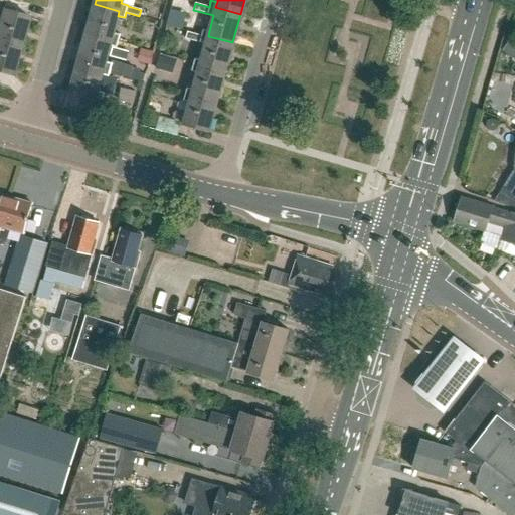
[(113,32),(118,16),(119,11),(95,4),(87,33),(111,39),(110,45),(117,46),(120,34),(113,32)]
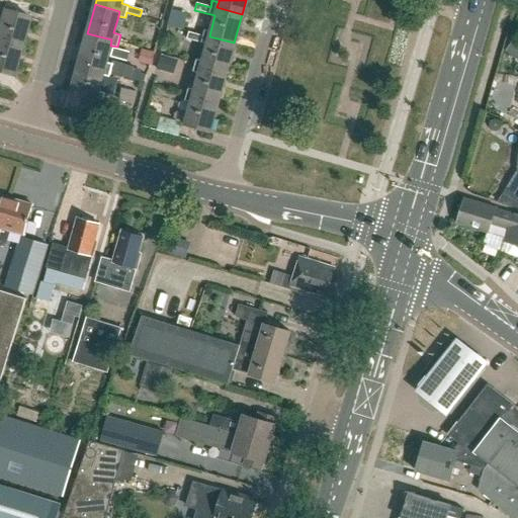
[(0,40),(18,46),(27,16),(3,9),(0,18),(0,40)]
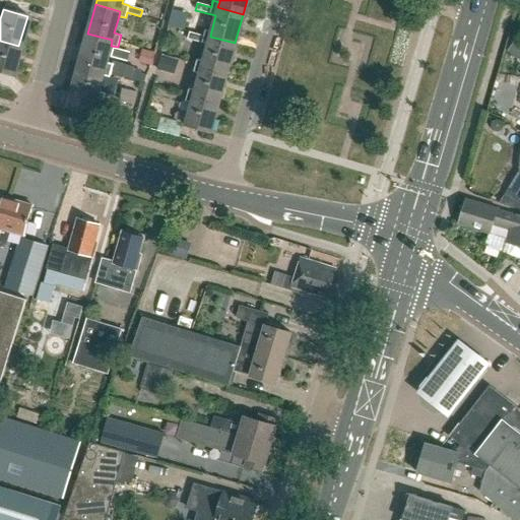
[(210,37),(211,31),(204,29),(202,37),(188,31),(185,40),(207,45),(203,61),(202,65),(228,72),(235,43),(210,37)]
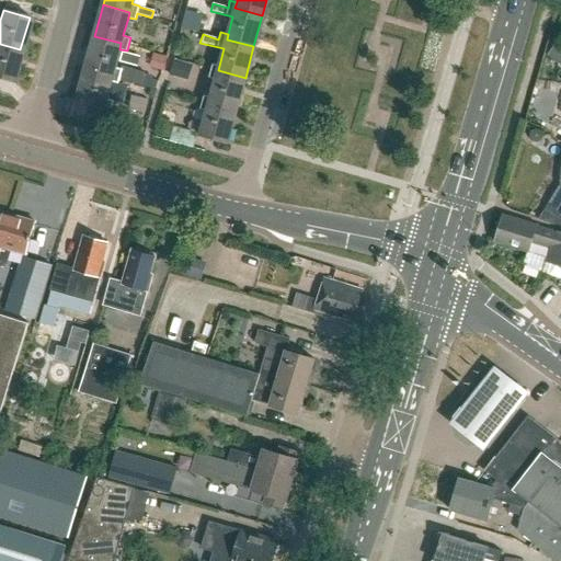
[(87,68),(113,75),(111,80),(118,82),(119,78),(141,84),(145,76),(145,73),(115,65),(119,49),(121,43),(94,36),(87,68)]
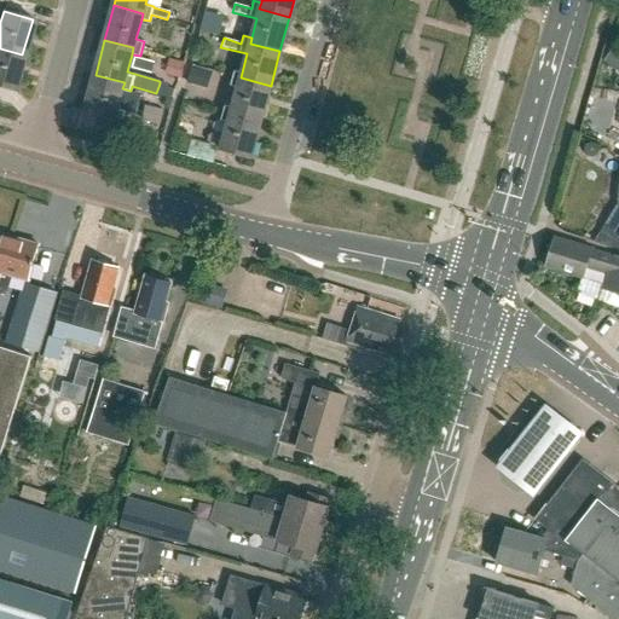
[(0,48),(0,86),(12,91),(22,55),(0,48)]
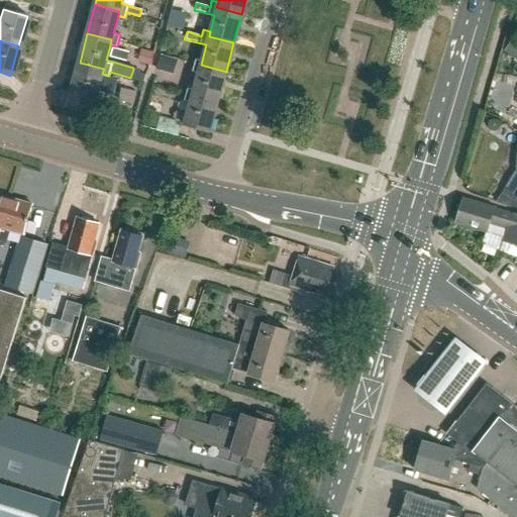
[(177,69),(183,58),(171,52),(165,63),(177,69)]
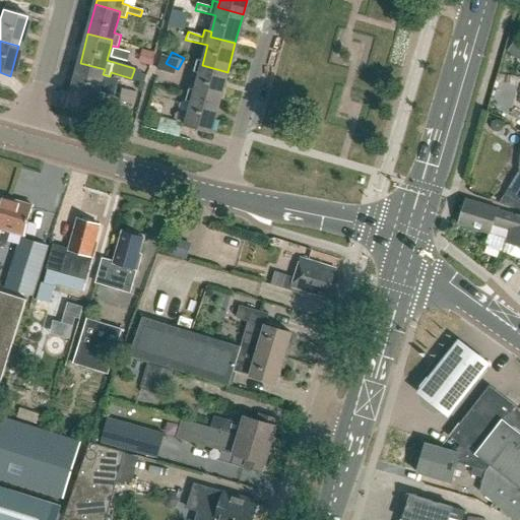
[(202,65),(203,61),(196,59),(193,71),(200,73),(195,90),(194,94),(219,102),(228,72),(202,65)]
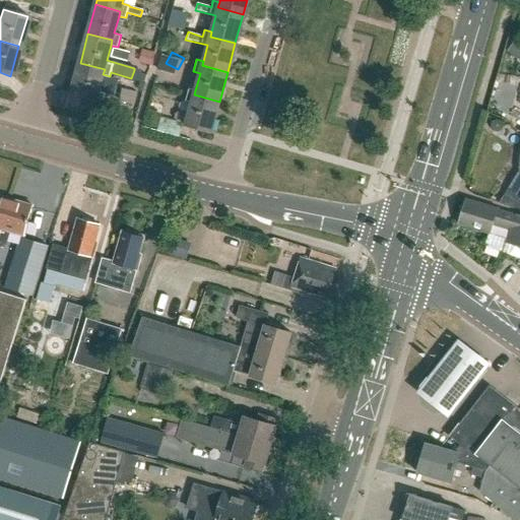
[(99,91),(103,74),(105,69),(80,63),(71,92),(95,100),(94,104),(102,106),(105,93),(99,91)]
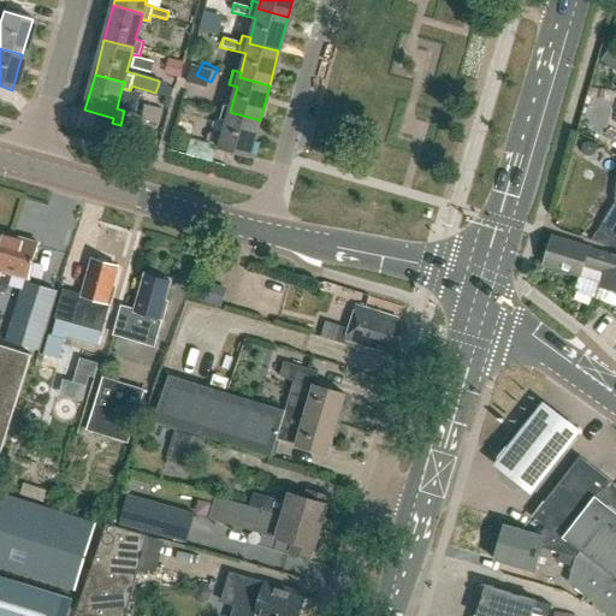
[(159,83),(155,93),(171,98),(173,90),(167,88),(167,86),(159,83)]
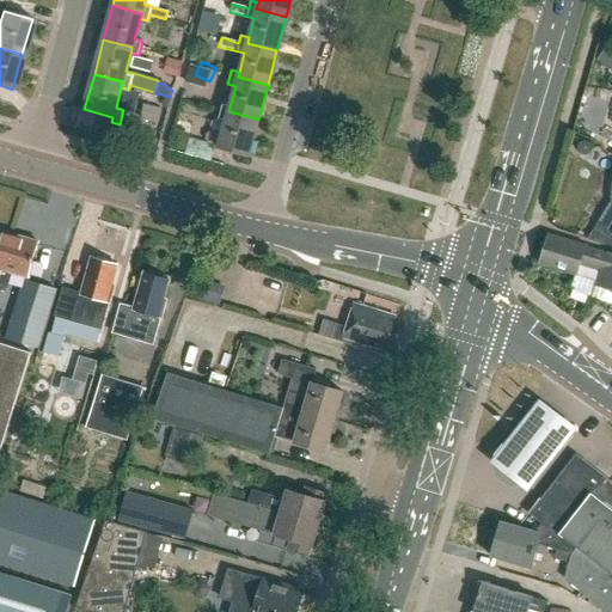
[(228,111),(230,106),(221,104),(218,118),(226,121),(219,146),(249,154),(258,120),(228,111)]
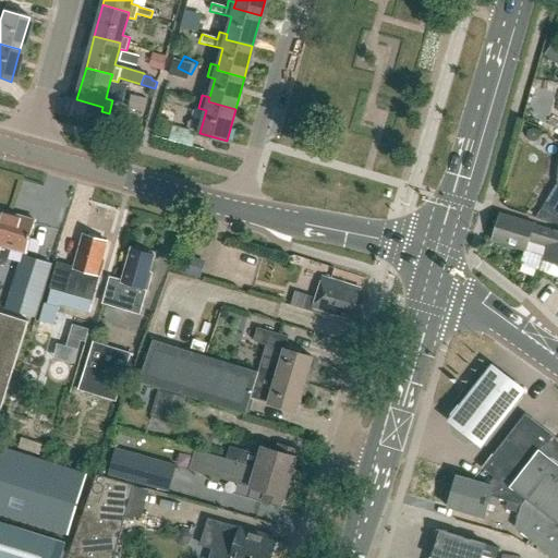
[(557,205),(556,209),(545,202),(535,219),(557,226),(557,205)]
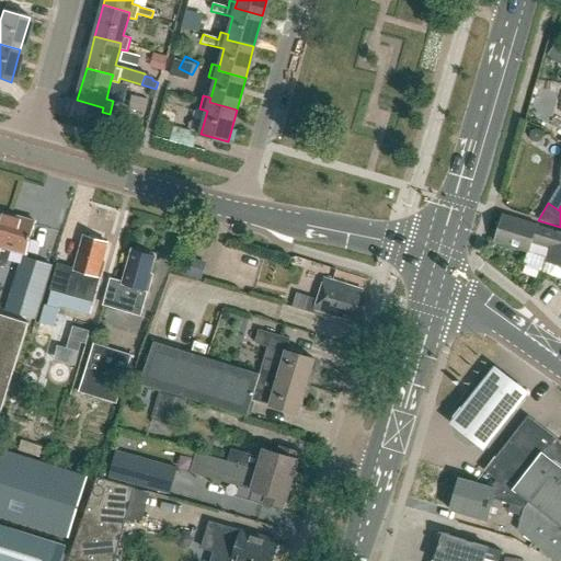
[(0,245),(10,214),(0,210),(0,252),(2,247),(0,245)]
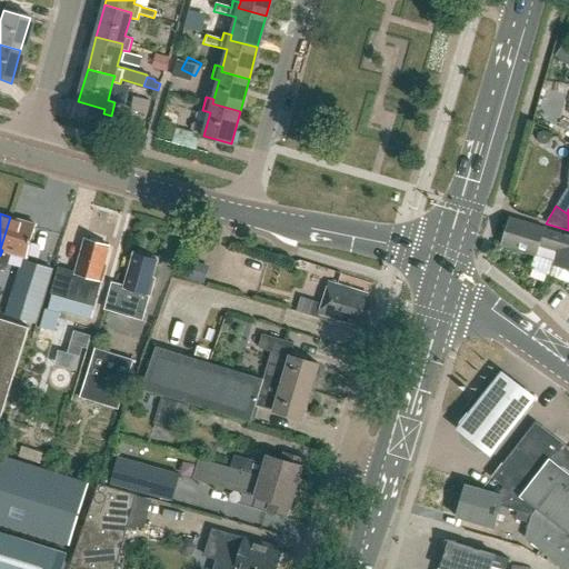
[(2,250),(0,256),(0,269),(6,271),(11,252),(27,257),(36,225),(10,217),(0,249),(2,250)]
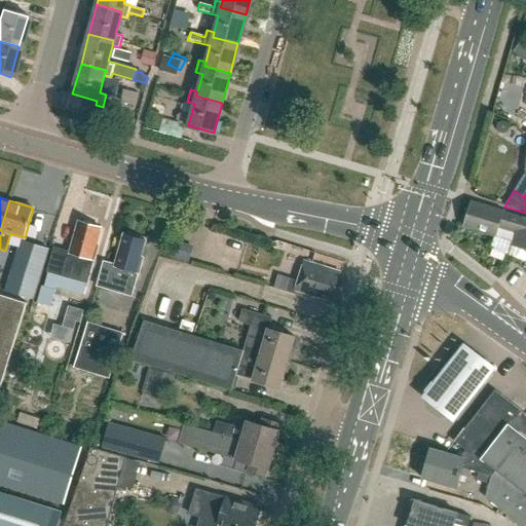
[(525,219),(522,219),(471,202),(463,227),(495,237),(498,228),(517,234),(514,247),(525,250),(525,219)]
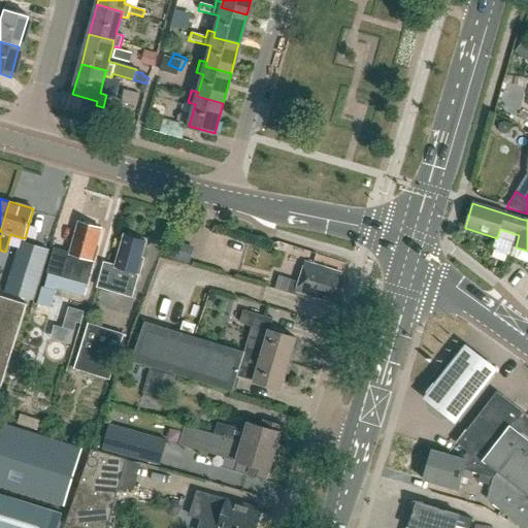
[(92,227),(91,223),(85,222),(81,224),(77,223),(69,254),(54,250),(43,288),(40,288),(36,305),(50,309),(55,289),(83,297),(92,261),(93,261),(97,246),(95,245),(99,229),(92,227)]
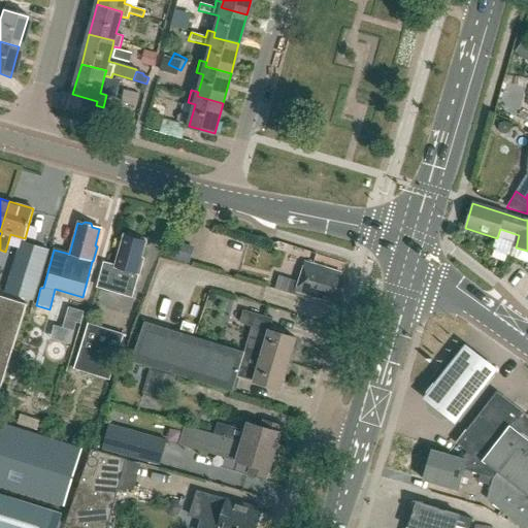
[(103,263),(97,285),(132,295),(138,274),(142,259),(140,259),(144,242),(137,240),(136,236),(130,234),(127,237),(123,235),(114,266),(103,263)]
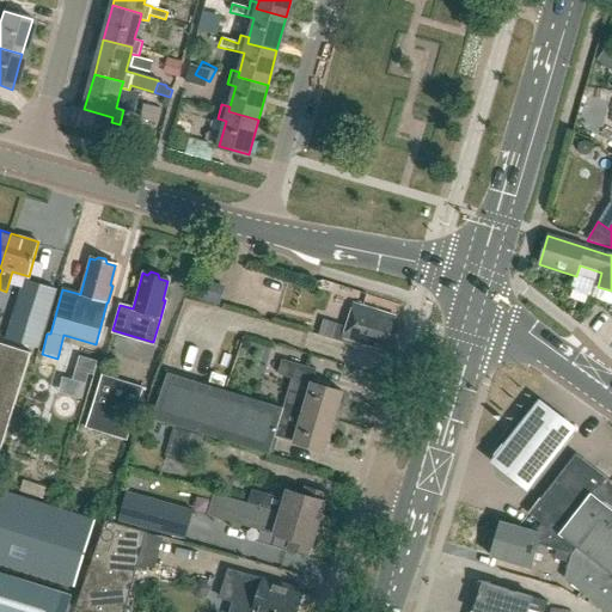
[(195,274),(190,291),(213,297),(218,280),(195,274)]
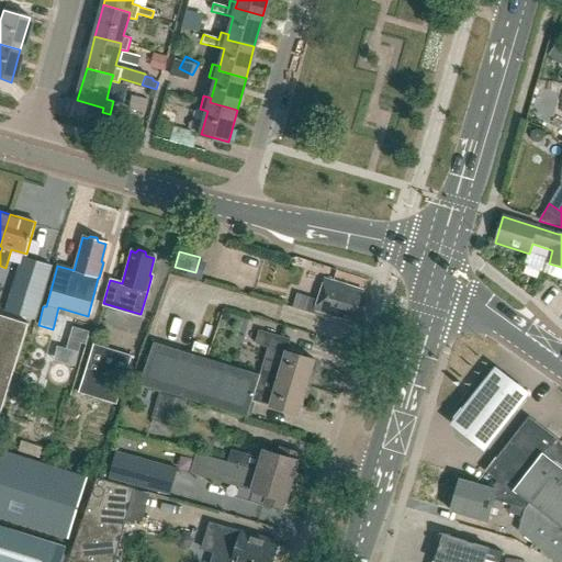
[(19,269),(6,311),(35,319),(48,278),(19,269)]
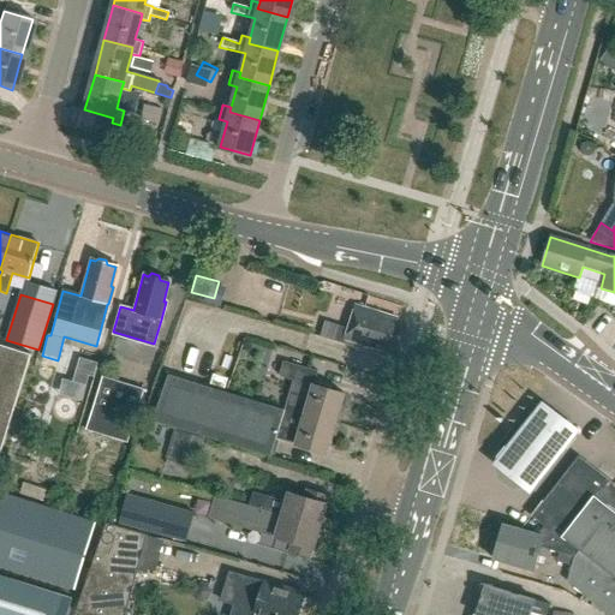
[(387,348),(395,320),(354,306),(344,341),(375,351),(376,345),(387,348)]
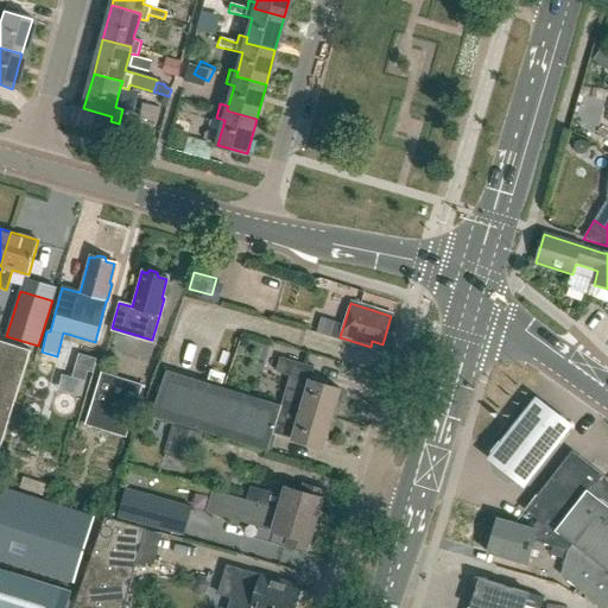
[(308,327),(331,330),(334,314),(310,310),(308,327)]
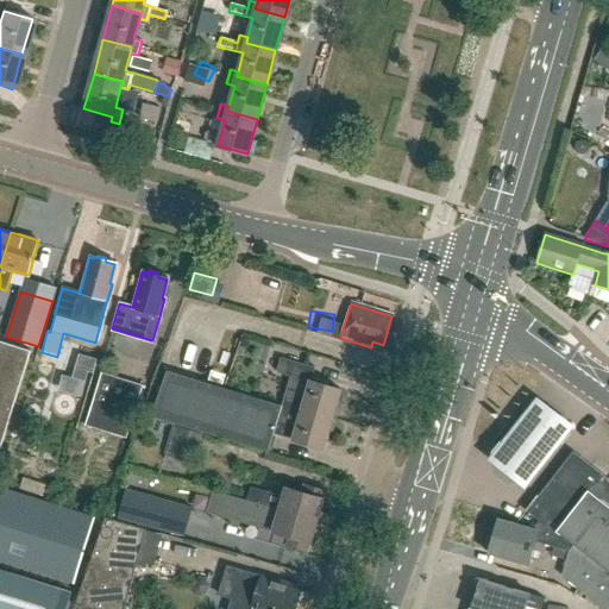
[(0,445),(30,352),(0,341),(0,445)]
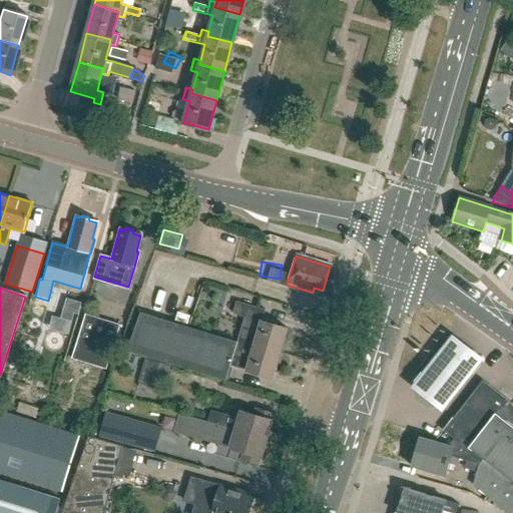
[(236,342),(280,354),(287,329),(261,321),(264,310),(235,302),(231,314),(243,318),(236,342)]
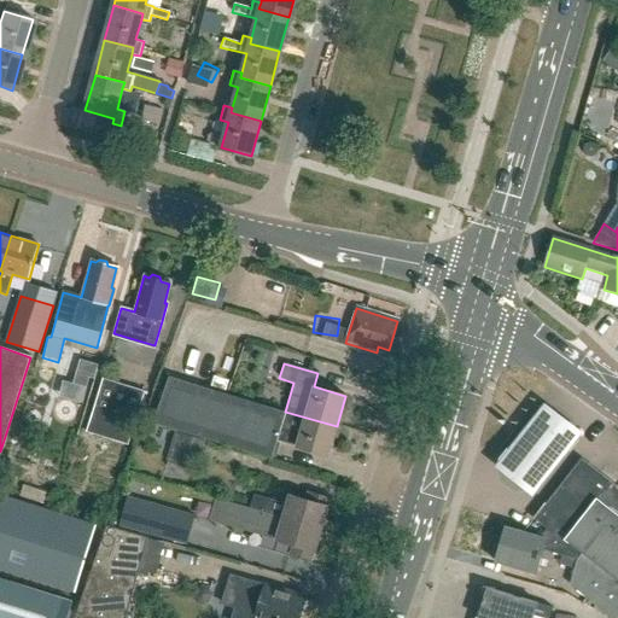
[(281,429),(286,413),(285,413),(169,377),(153,423),(272,459),(277,441),(280,429),(281,429)]
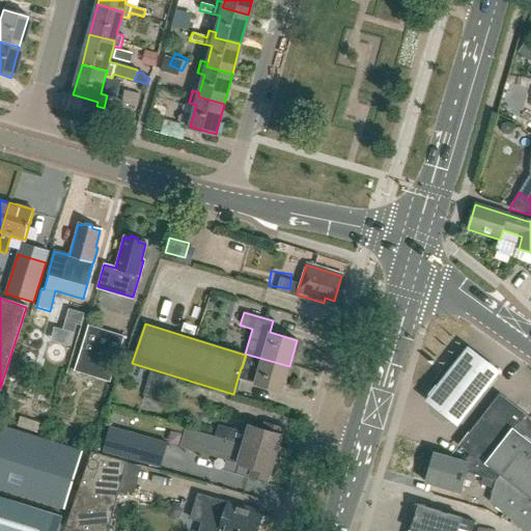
[(110,383),(124,337),(88,326),(74,371),(110,383)]
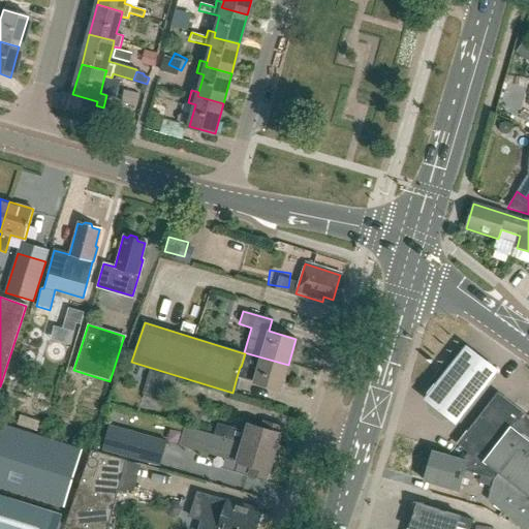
[(466,346),(425,398),(456,423),(497,372),(466,346)]
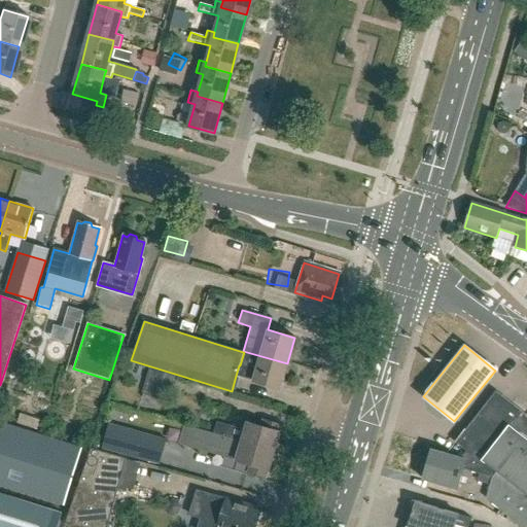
[(280,389),(287,363),(243,351),(243,352),(244,352),(240,365),(239,365),(236,376),(253,381),(252,381),(280,389)]
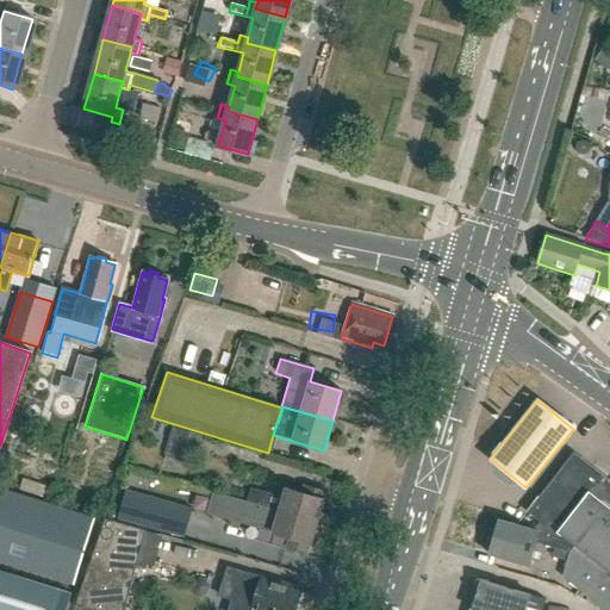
[(194,464),(203,435),(173,425),(163,456),(194,464)]
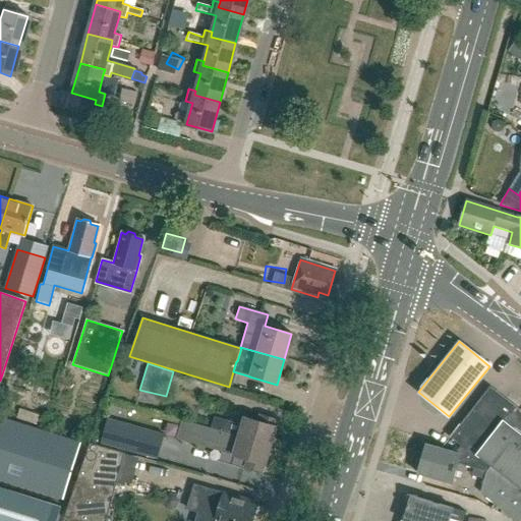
[(461,452),(458,462),(487,470),(481,493),(518,520),(520,520),(520,408),(491,386),(481,398),(484,400),(454,437),(462,443),(456,451),(461,452)]
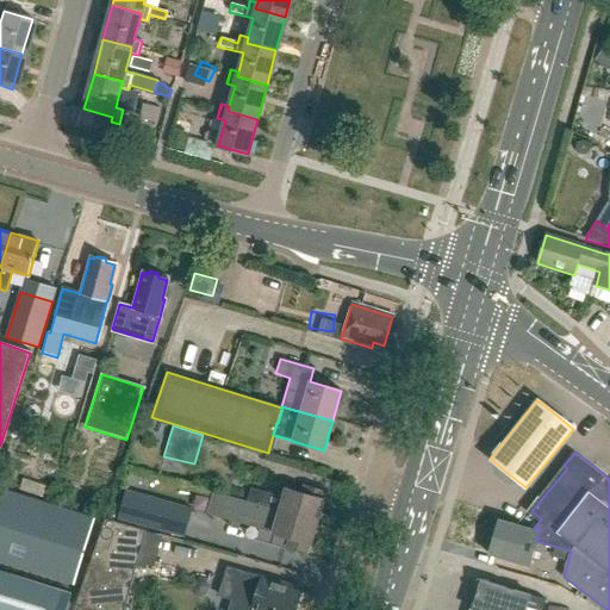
[(254,504),(317,522),(325,493),(305,487),(303,495),(286,490),(284,498),(251,489),(247,503),(254,504)]
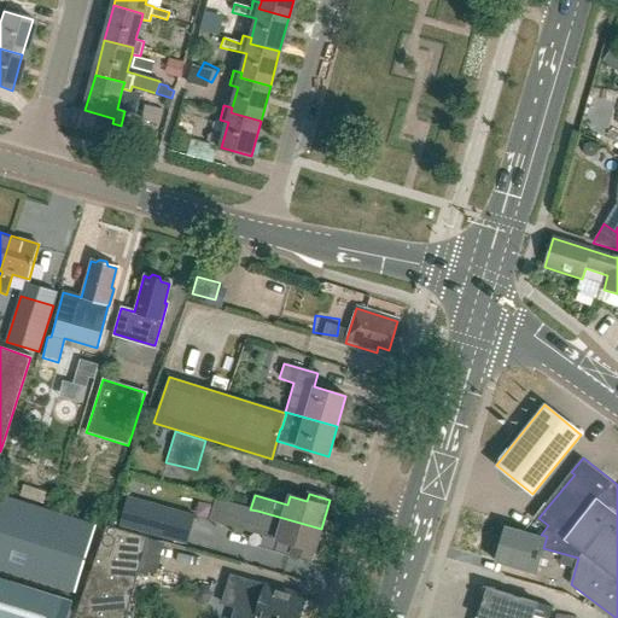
[(94,526),(0,496),(0,569),(74,593),(94,526)]
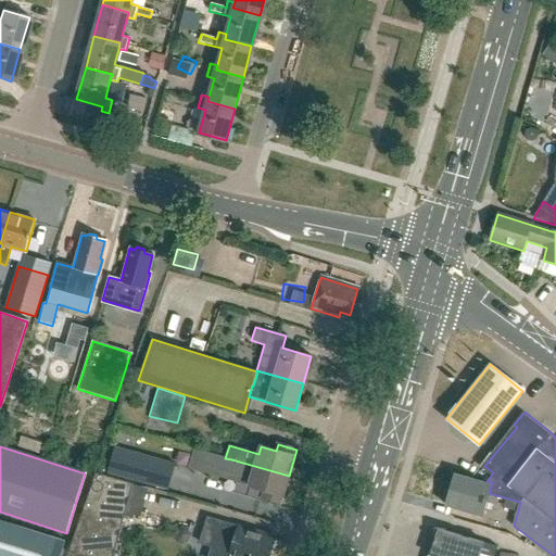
[(167,490),(175,463),(114,446),(106,474),(167,490)]
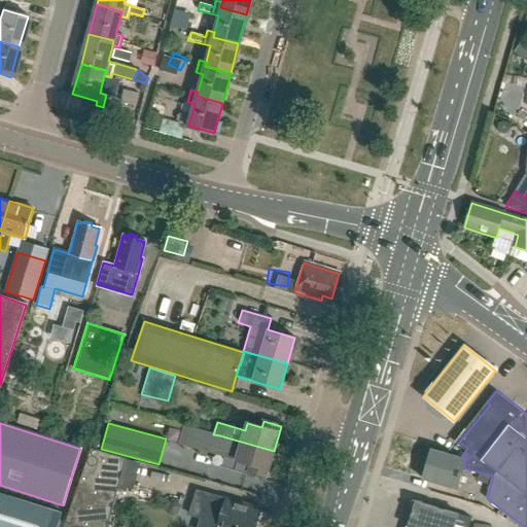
[(219,435),(213,434),(187,426),(181,445),(236,461),(250,465),(248,471),(266,477),(274,451),(219,435)]
